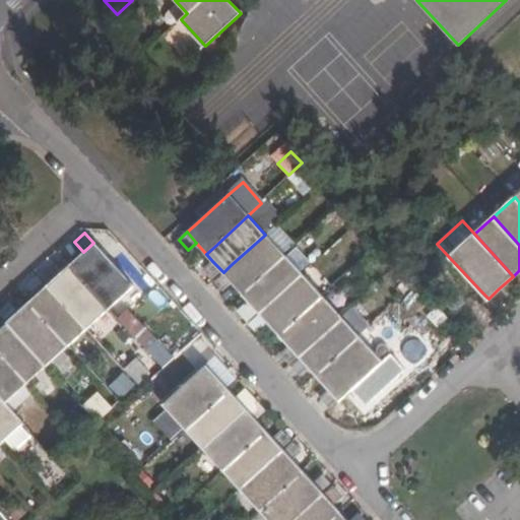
[(223,272),(231,280),(243,294),(251,287),(284,256),(265,235),(231,265),(223,272)]
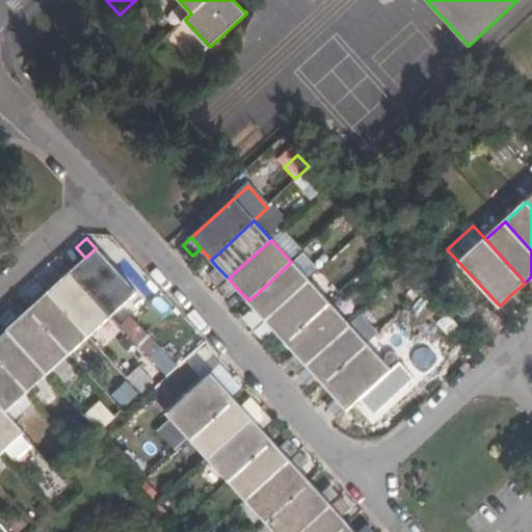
[(85,258),(70,271),(77,280),(108,315),(134,292),(103,257),(96,248),(85,258)]
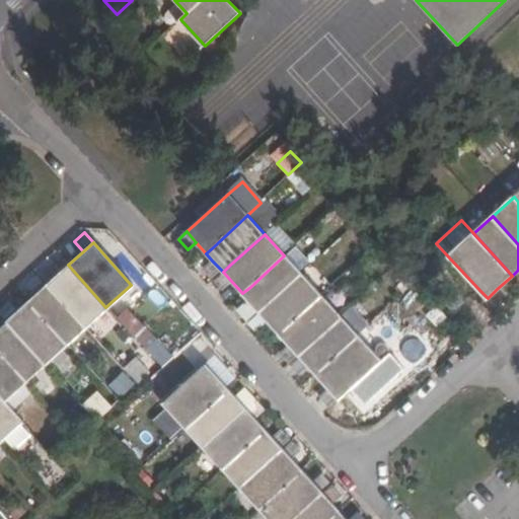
[(242,293),(249,301),(260,311),(267,305),(301,274),(311,265),(295,246),(284,255),(250,287),(242,293)]
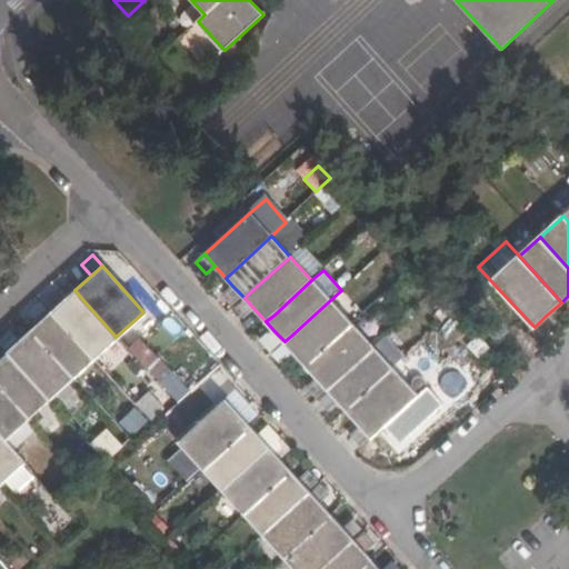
[(221,296),(233,308),(245,298),(232,286),(221,296)]
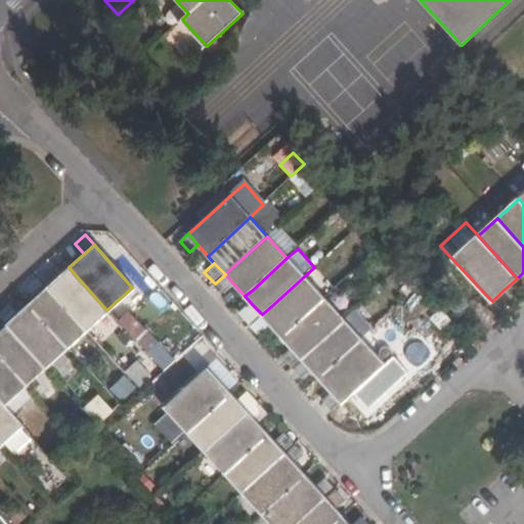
[(47,287),(57,277),(48,267),(37,276),(47,287)]
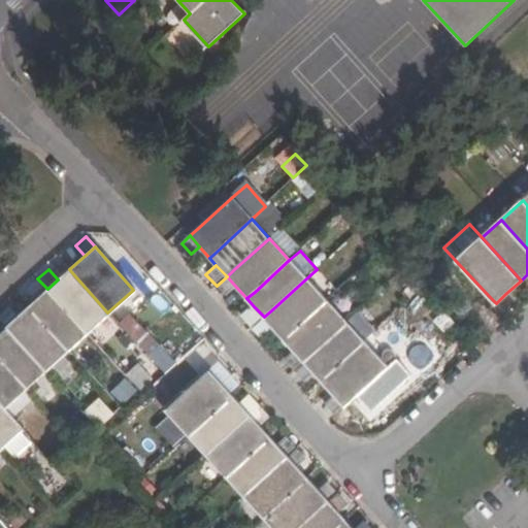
[(58,279),(47,289),(54,297),(86,332),(107,312),(76,277),(69,269),(58,279)]
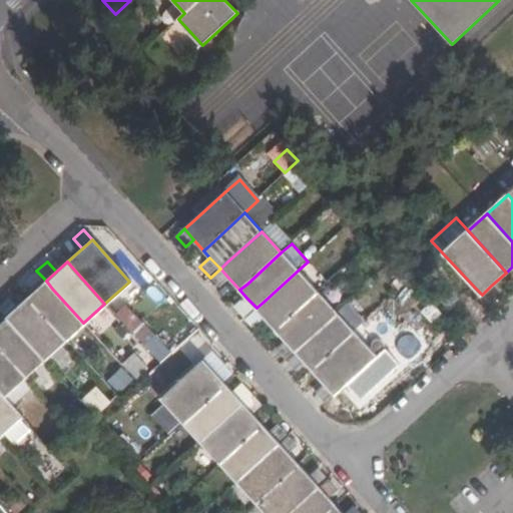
[(227,277),(220,269),(210,278),(217,286),(227,277)]
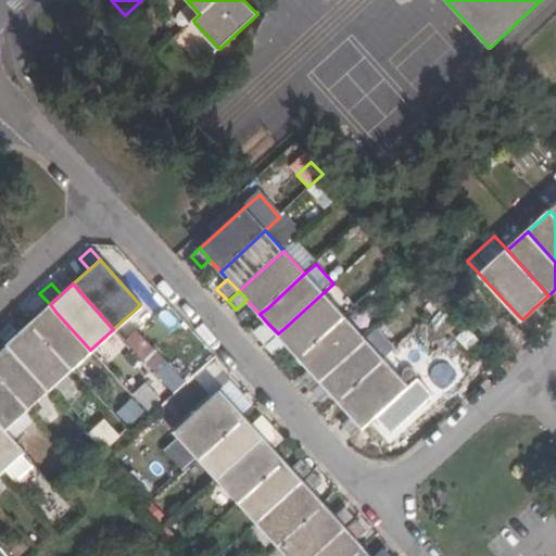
[(27,305),(37,316),(50,304),(39,293),(27,305)]
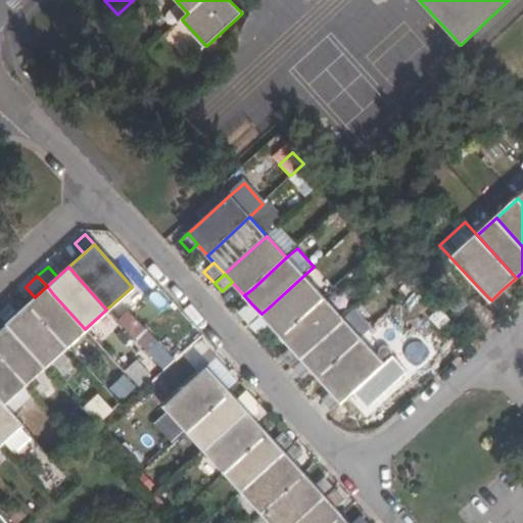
[(324,298),(303,276),(269,307),(262,314),(270,323),(281,336),(289,330),(324,298)]
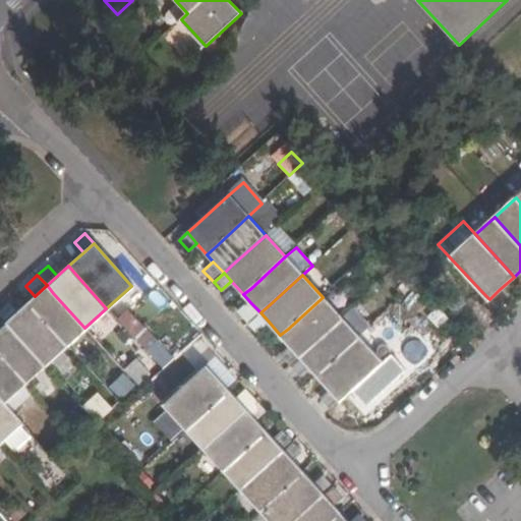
[(66,345),(84,328),(53,293),(47,285),(35,296),(27,302),(35,310),(66,345)]
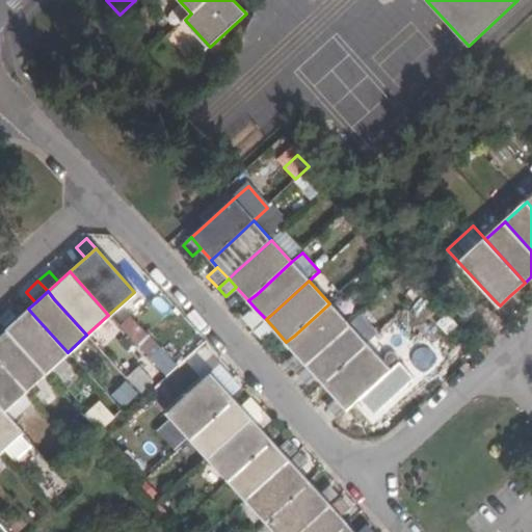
[(516,304),(509,296),(500,306),(507,314),(516,304)]
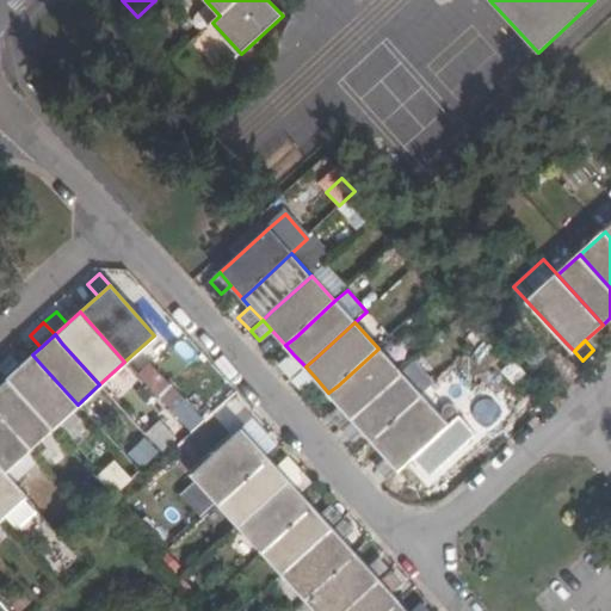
[(400,374),(378,349),(338,386),(328,393),(340,406),(351,418),(360,409),(400,374)]
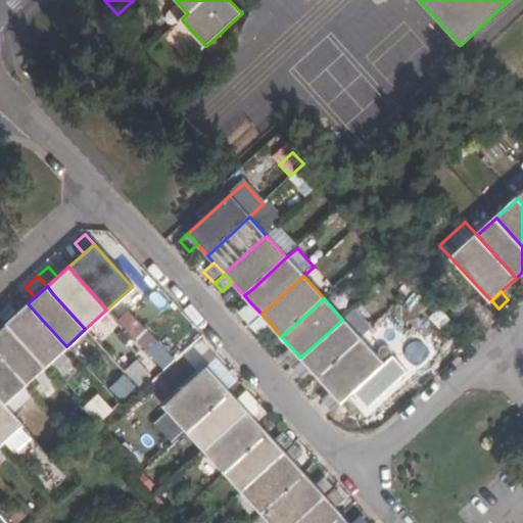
[(0,316),(6,323),(17,313),(8,303),(0,311),(0,316)]
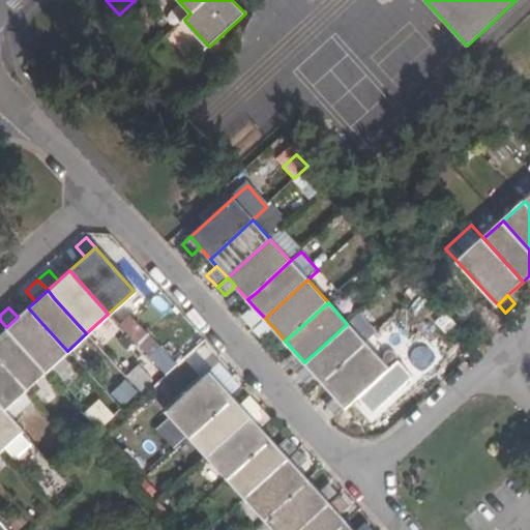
[(18,317),(6,327),(13,334),(46,371),(67,351),(35,316),(28,307),(18,317)]
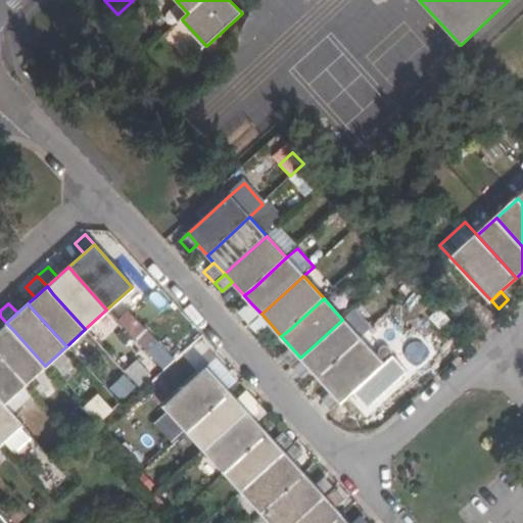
[(242,313),(251,323),(262,314),(251,303),(242,313)]
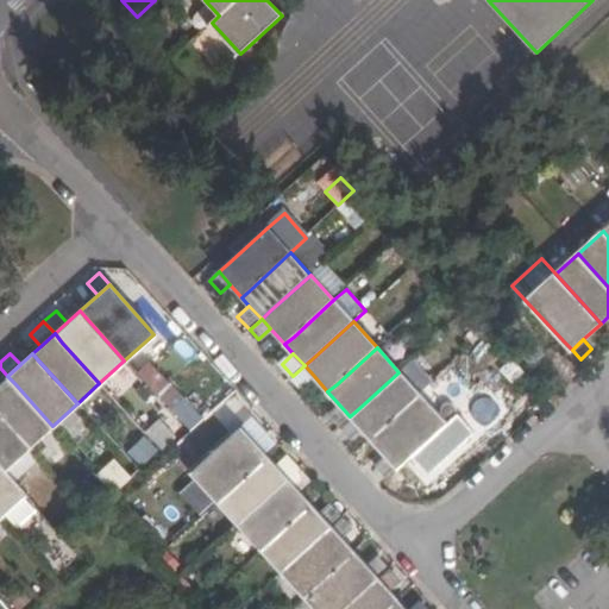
[(350,416),(360,428),(370,439),(380,431),(419,394),(433,382),(413,359),(399,372),(359,408),(350,416)]
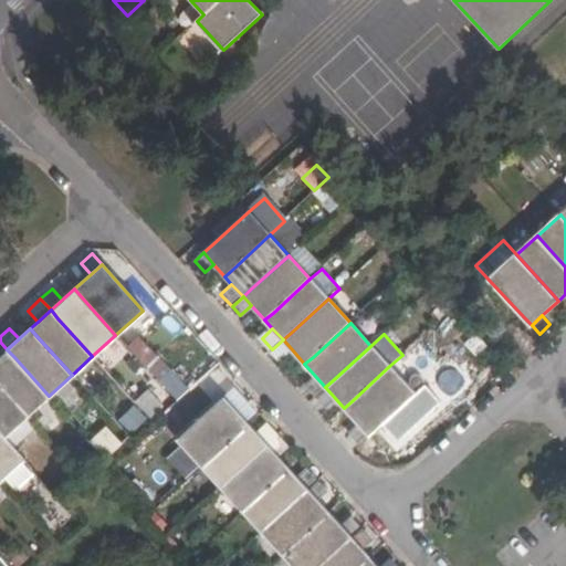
[(118,355),(106,344),(97,353),(112,366),(117,359),(146,387),(153,380),(175,400),(189,386),(136,336),(118,355)]
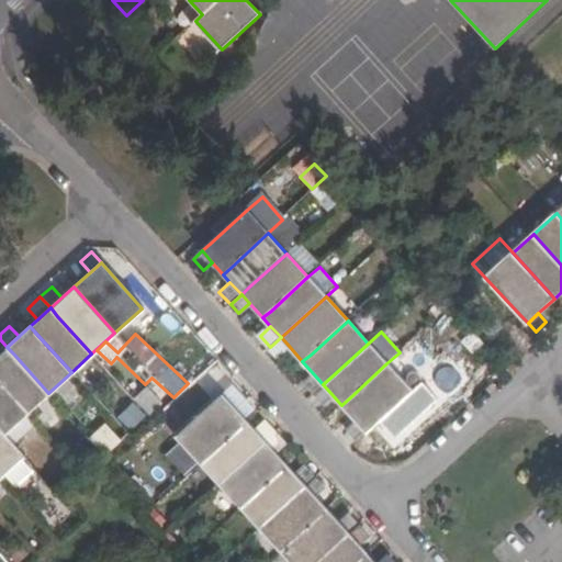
[(279,357),(290,347),(281,337),(270,347),(279,357)]
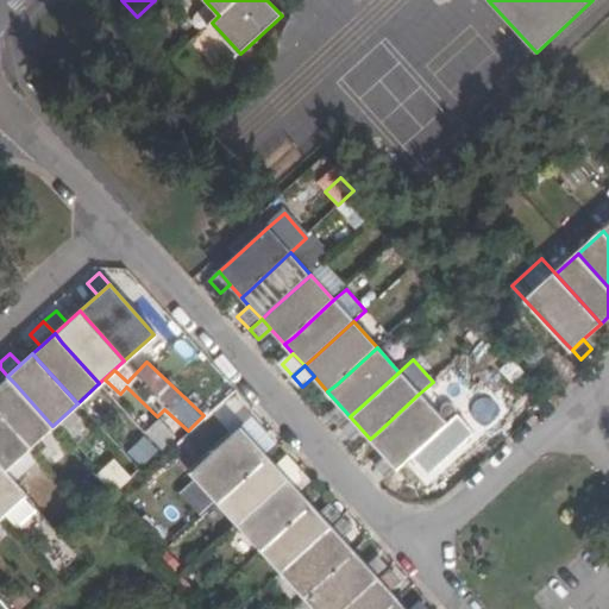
[(515,385),(500,370),(484,387),(500,401),(515,385)]
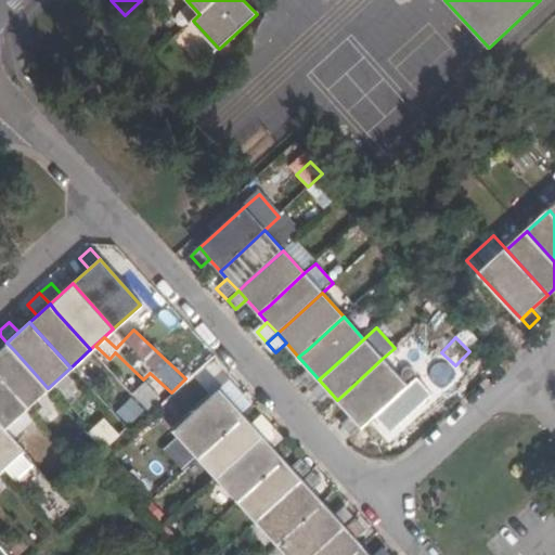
[(7,343),(0,347),(0,374),(27,405),(48,388),(14,350),(7,343)]
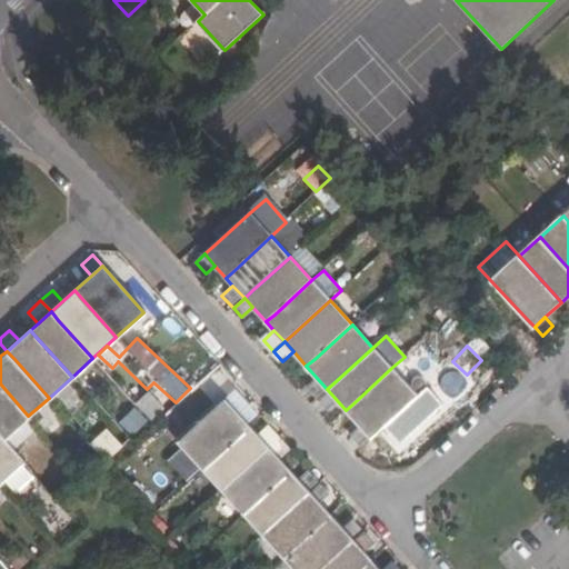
[(346,410),(361,427),(370,437),(379,429),(417,396),(391,368),(355,402),(346,410)]
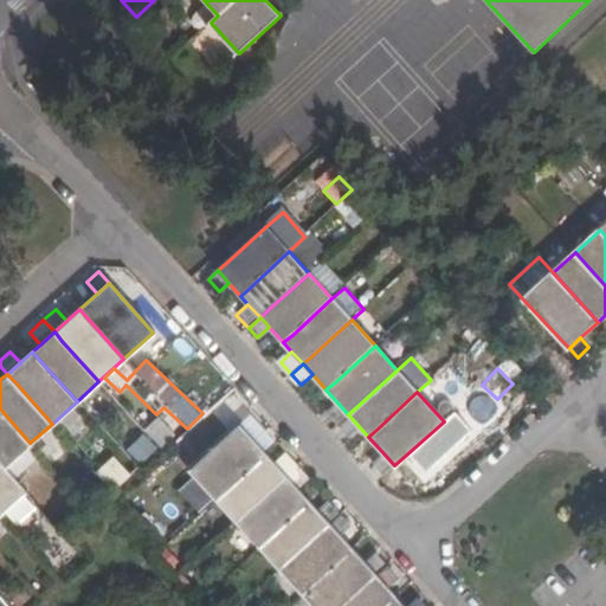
[(326,413),(336,425),(348,414),(337,403),(326,413)]
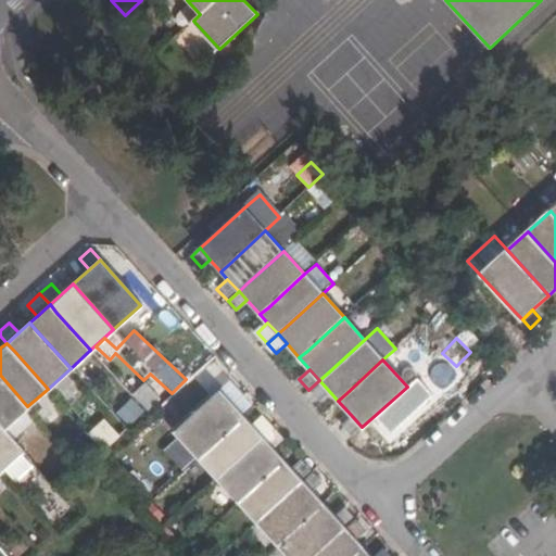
[(0,422),(4,428),(27,406),(0,375),(0,422)]
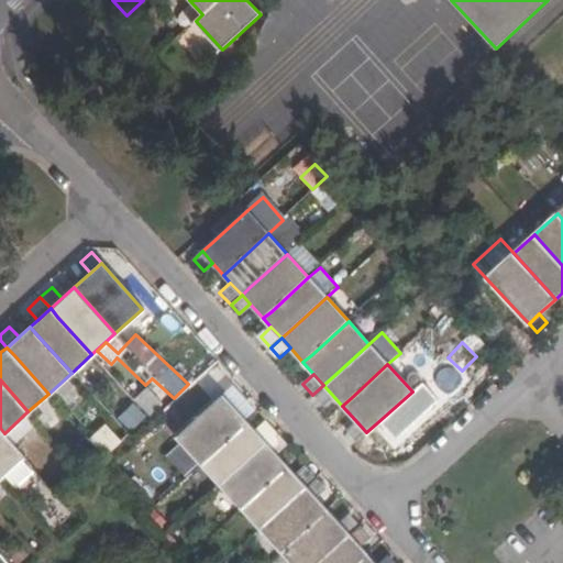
[(333,396),(323,385),(312,395),(322,406),(333,396)]
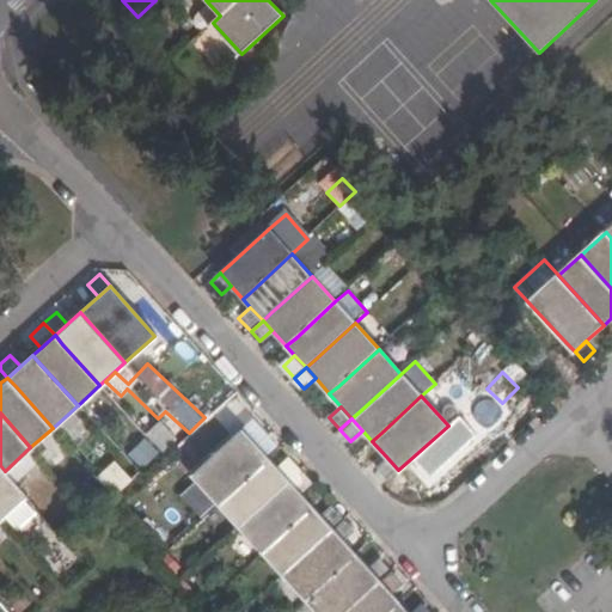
[(158,421),(144,435),(160,452),(175,438),(158,421)]
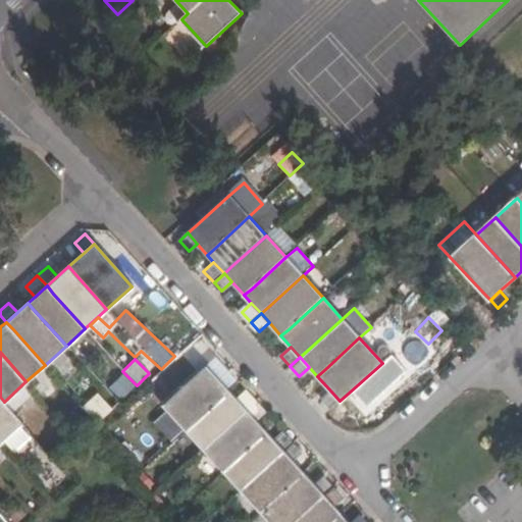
[(208,368),(216,377),(225,369),(217,359),(208,368)]
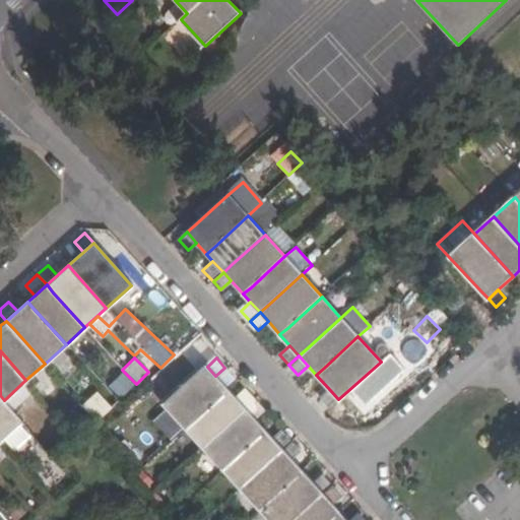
[(165,405),(187,429),(220,397),(229,391),(215,376),(207,367),(199,374),(165,405)]
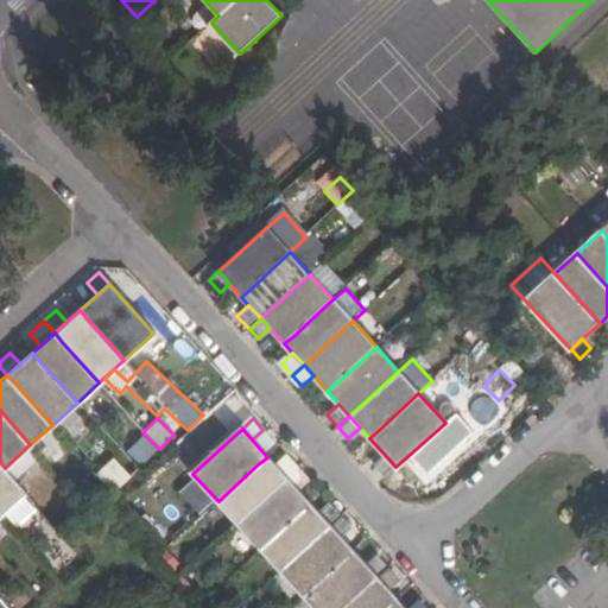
[(171,458),(187,472),(203,451),(188,438),(171,458)]
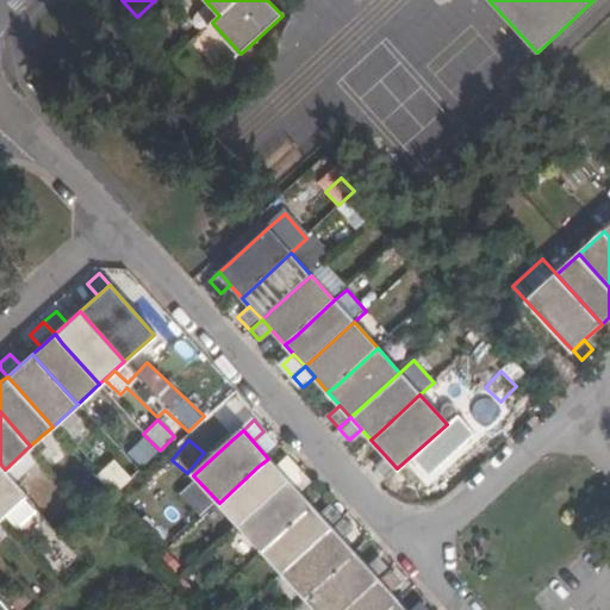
[(5,470),(17,481),(42,459),(30,446),(5,470)]
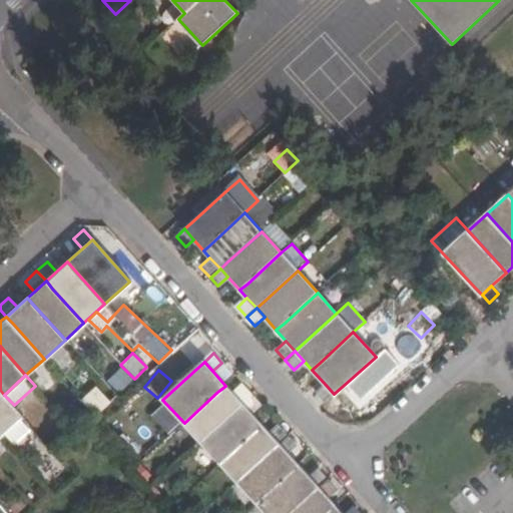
[(242,384),(232,393),(242,405),(252,396),(242,384)]
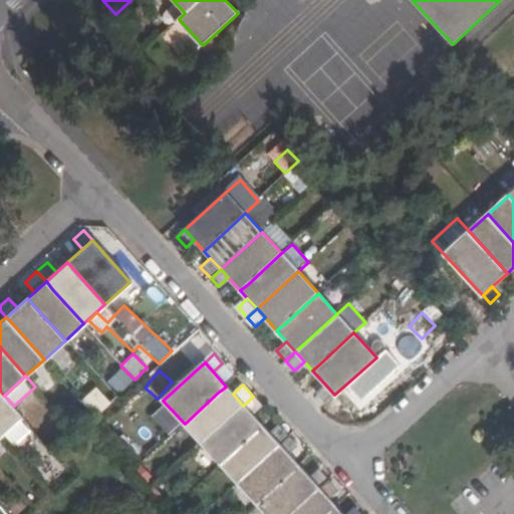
[(324,404),(334,395),(326,386),(316,395),(324,404)]
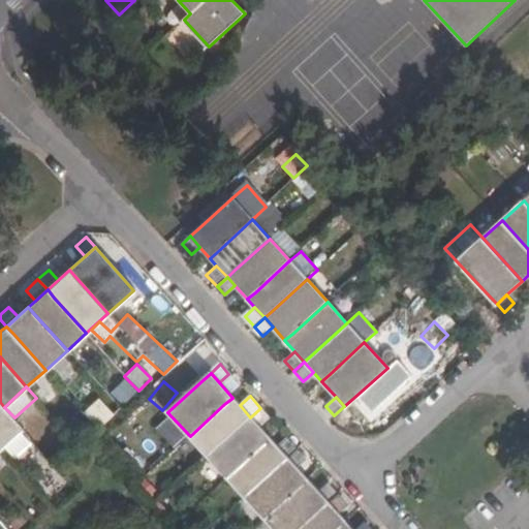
[(190,436),(208,456),(243,424),(250,417),(240,405),(232,398),(224,404),(190,436)]
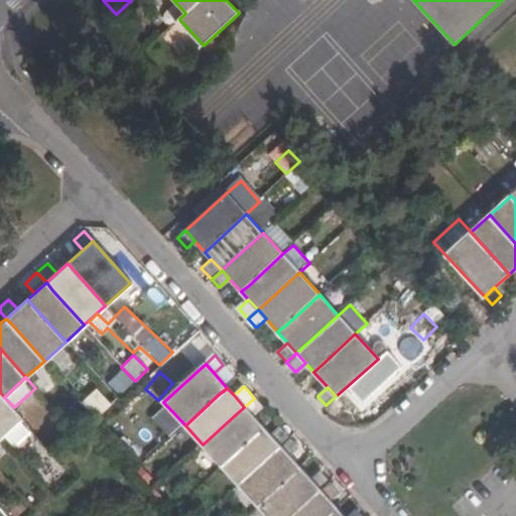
[(89,419),(108,410),(99,390),(79,399),(89,419)]
